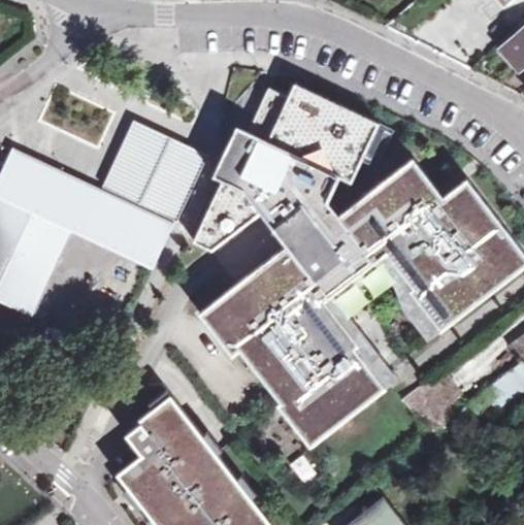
[(516,71),(523,64),(523,26),(497,50),(516,71)]
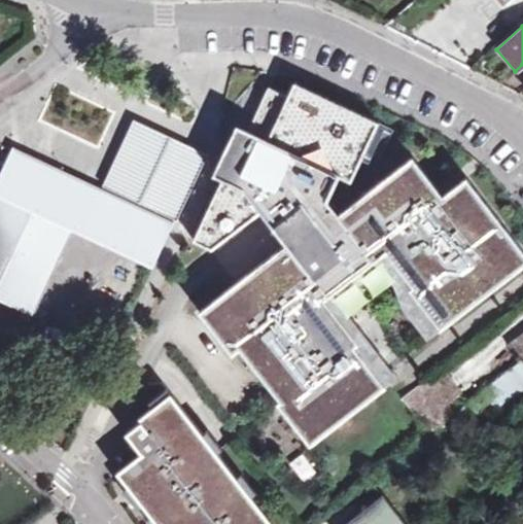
[(286,96),(267,86),(229,168),(227,168),(190,240),(210,247),(258,211),(283,244),(196,311),(229,354),(236,348),(276,400),(273,403),(306,446),(381,387),(350,346),(363,338),(329,293),(383,252),(411,286),(406,289),(438,330),(522,265),(522,256),(455,177),(436,191),(411,158),(336,214),(325,201),(338,176),(350,182),(377,123),(293,82),(286,96)]
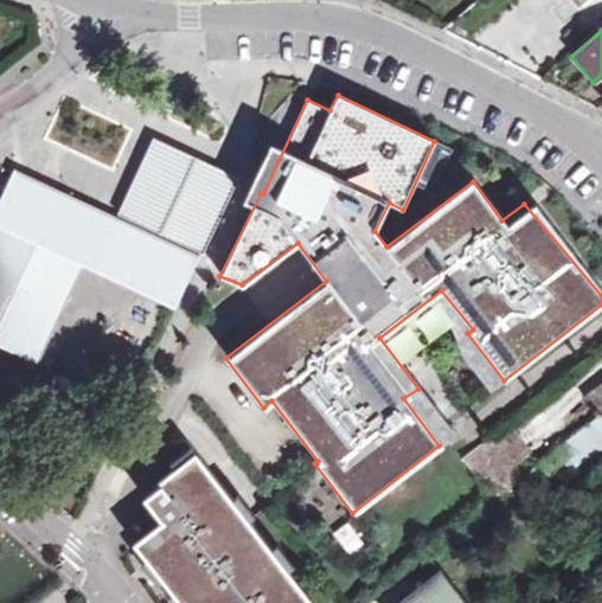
[(236,178),(154,138),(119,212),(200,251),(236,178)]
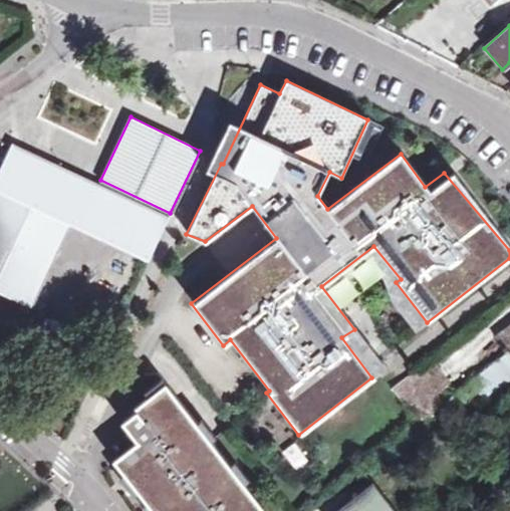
[(0,294),(30,309),(70,226),(147,262),(168,218),(12,145),(0,170),(0,294)]
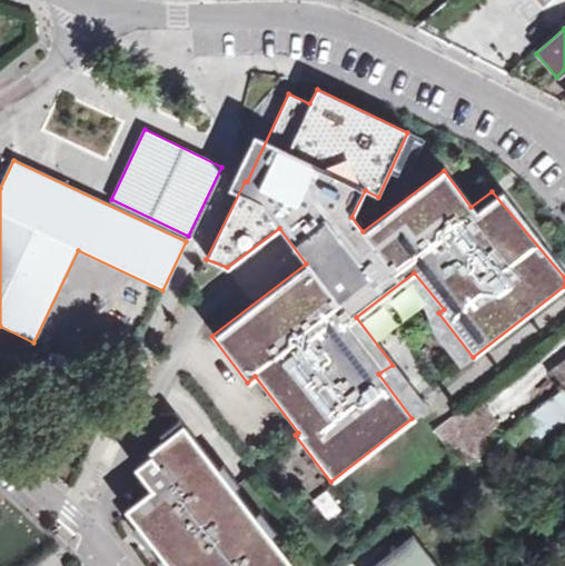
[(564,360),(547,375),(558,390),(531,411),(546,430),(564,415),(564,360)]
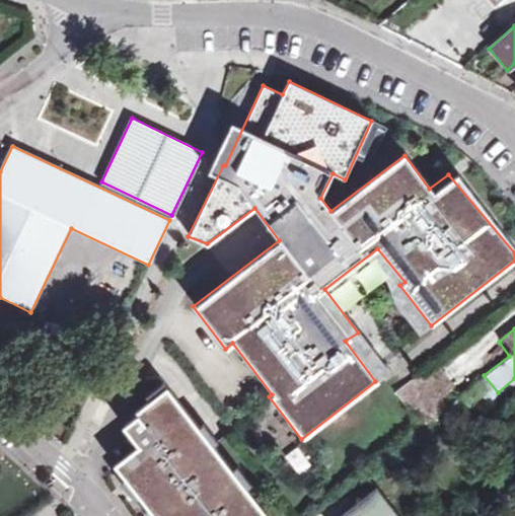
[(415,432),(438,413),(413,380),(389,398),(415,432)]
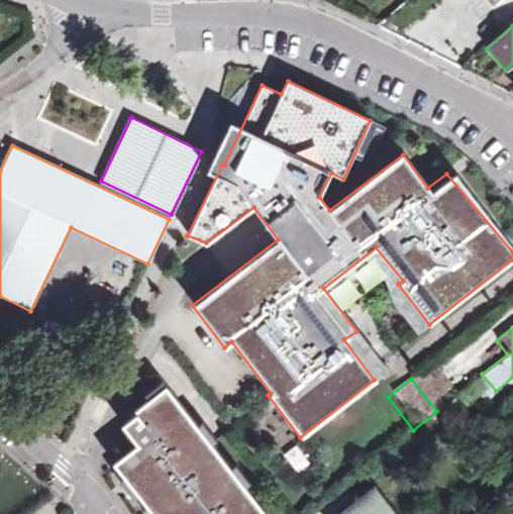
[(265,513),(167,387),(135,411),(137,415),(124,425),(139,445),(114,464),(125,478),(119,482),(133,500),(138,496),(152,513),(265,513)]
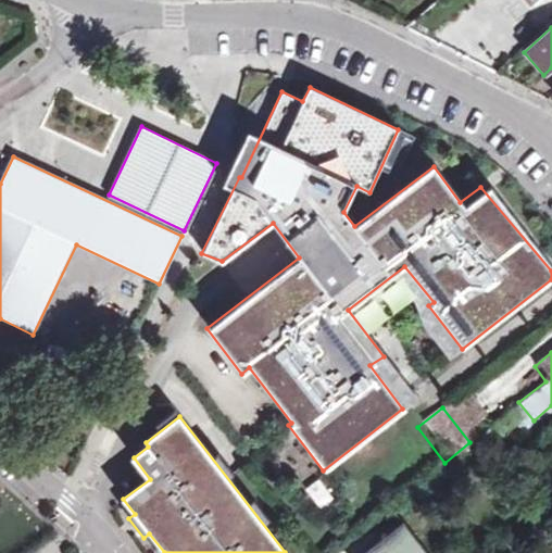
[(486,445),(501,434),(493,424),(477,437),(486,445)]
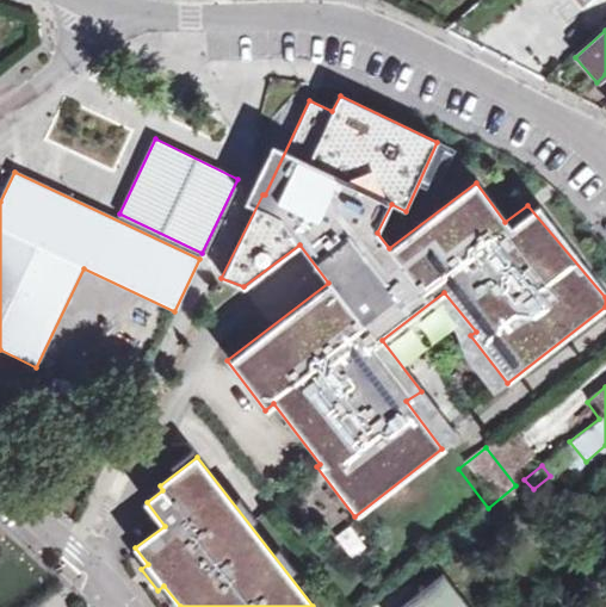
[(469,606),(441,571),(395,606),(469,606)]
